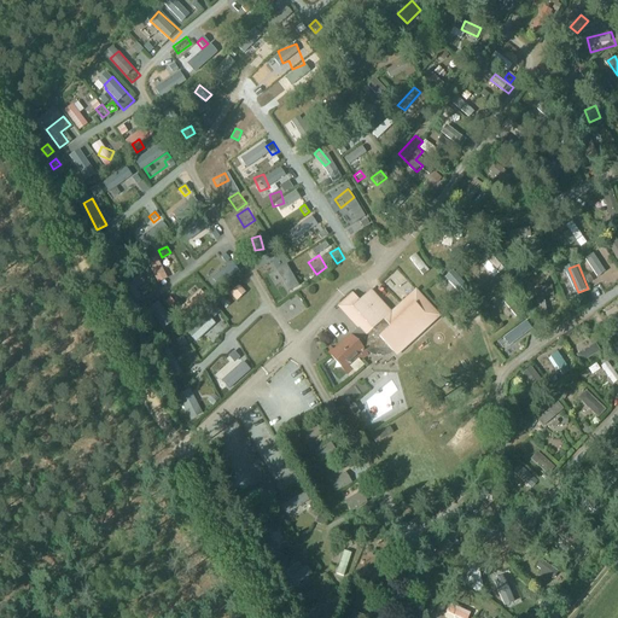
[(281,274),(274,281),(285,292),(292,286),(281,274)]
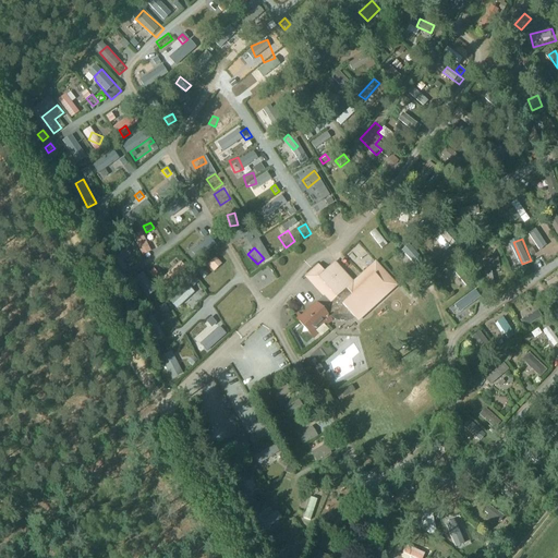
[(215,258),(206,266),(213,273),(221,265),(215,258)]
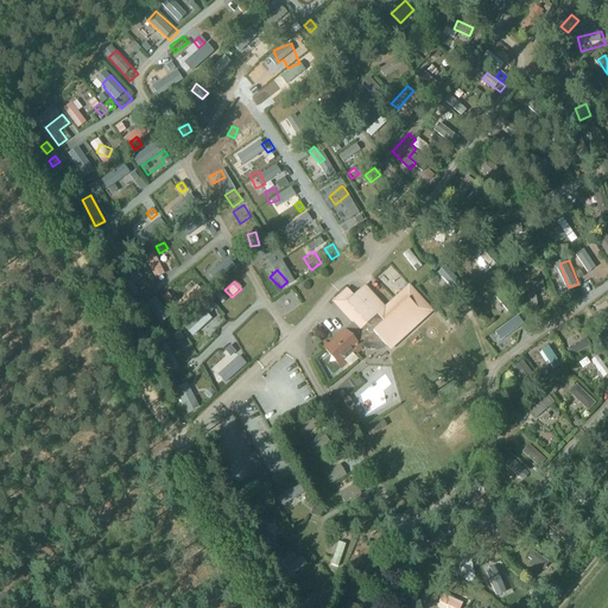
[(382,311),(361,289),(353,296),(348,291),(336,302),(346,311),(343,314),(353,323),(324,349),(337,365),(352,352),(355,355),(362,349),(358,344),(384,344),(390,350),(434,311),(416,292),(386,318),(380,312),(382,311)]
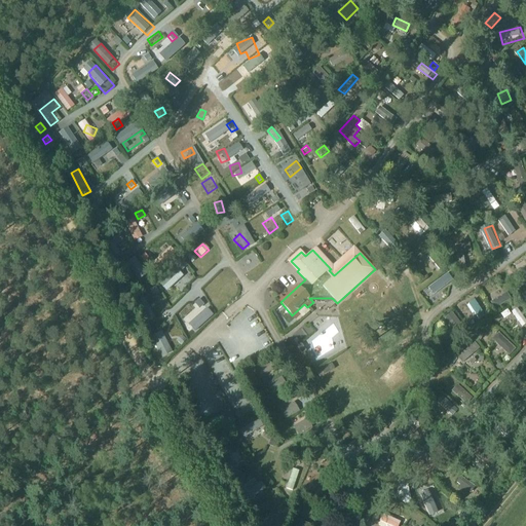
[(189,253),(185,257),(191,263),(195,260),(189,253)]
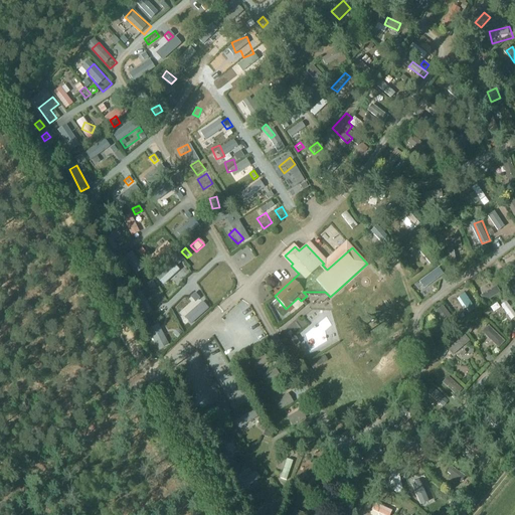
[(141,248),(136,251),(140,256),(145,252),(141,248)]
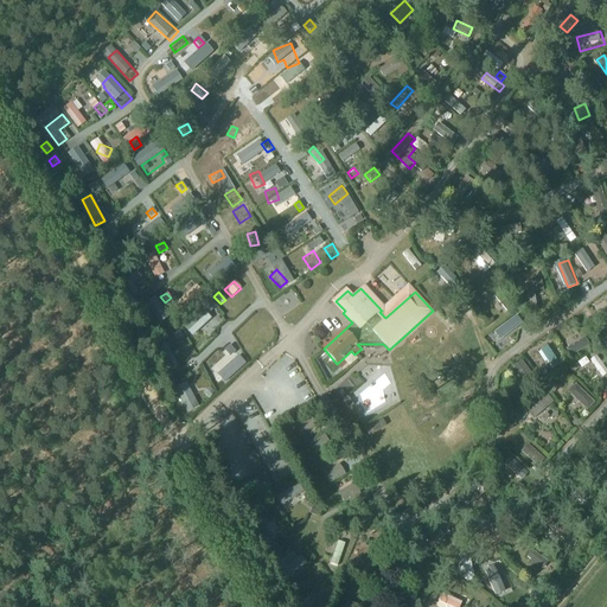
[(216,307),(211,301),(205,307),(210,313),(216,307)]
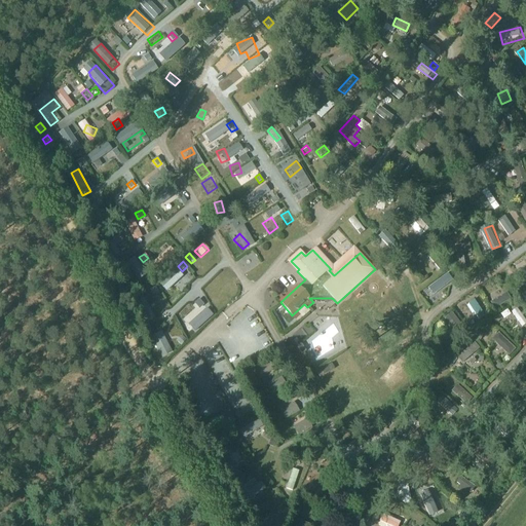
[(182,272),(165,288),(174,295),(190,279),(182,272)]
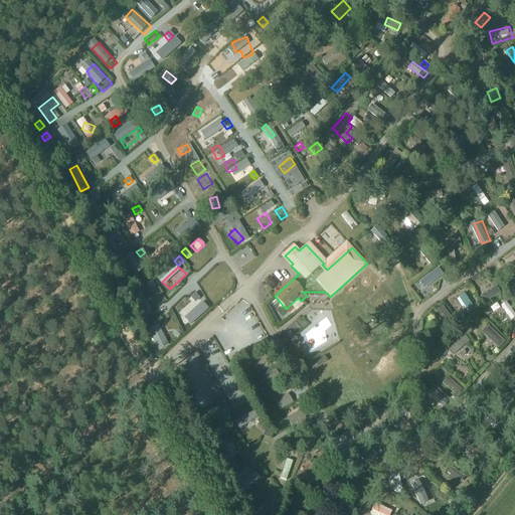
[(152,281),(146,284),(148,290),(155,287),(152,281)]
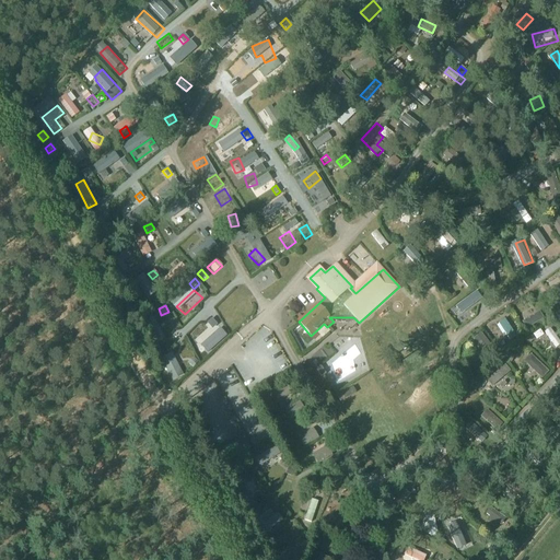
[(533,331),(548,323),(545,317),(529,326),(533,331)]
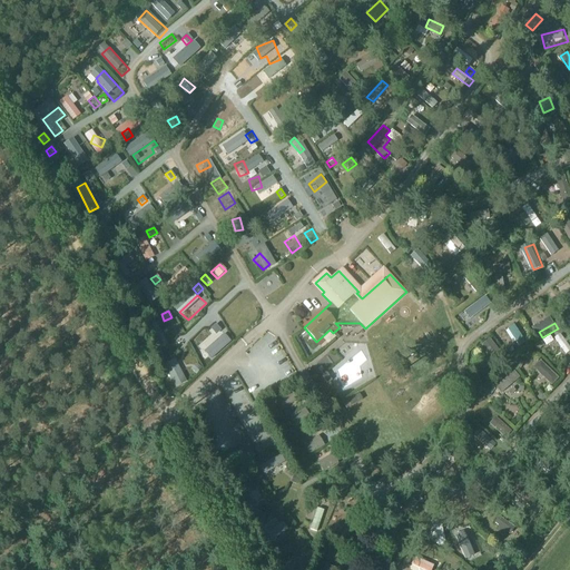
[(215,324),(210,330),(216,335),(220,331),(215,324)]
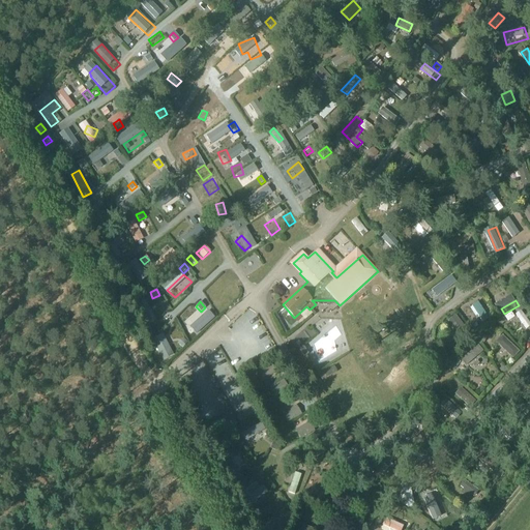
[(527,328),(529,326),(529,322),(524,312),(520,315),(527,328)]
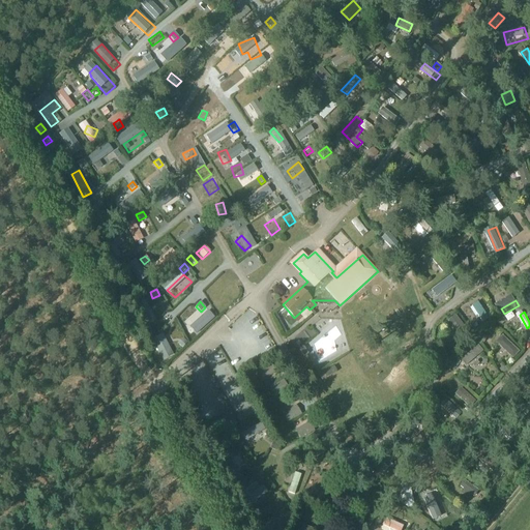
[(477,320),(479,324),(489,319),(487,315),(477,320)]
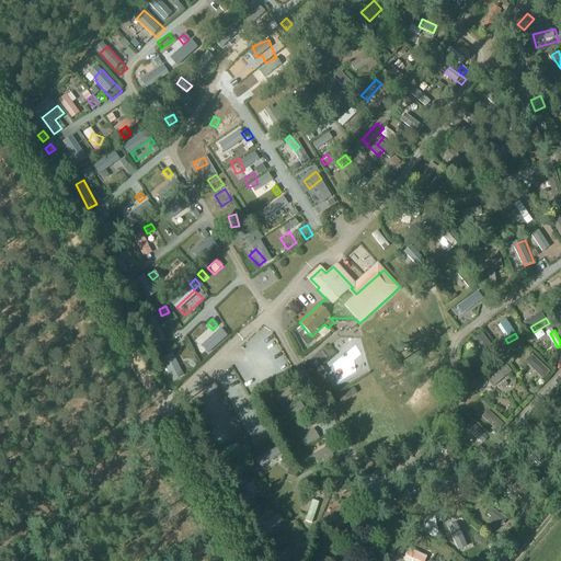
[(529,359),(542,379),(550,375),(538,354),(529,359)]
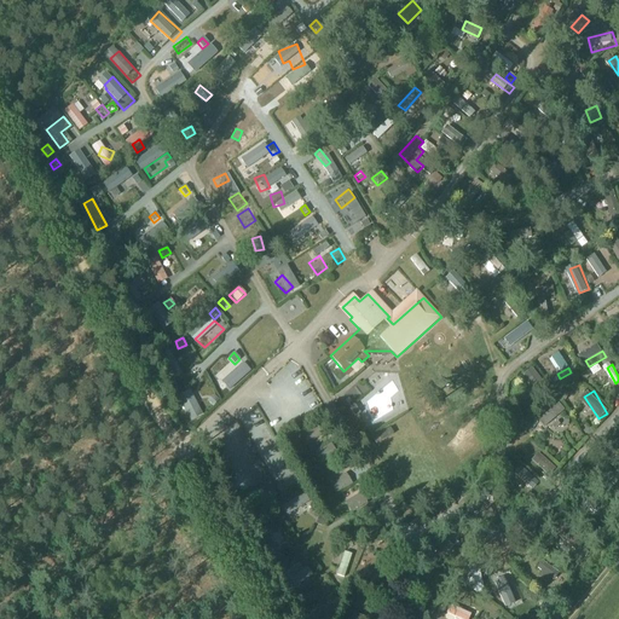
[(184,399),(195,415),(204,409),(194,393),(184,399)]
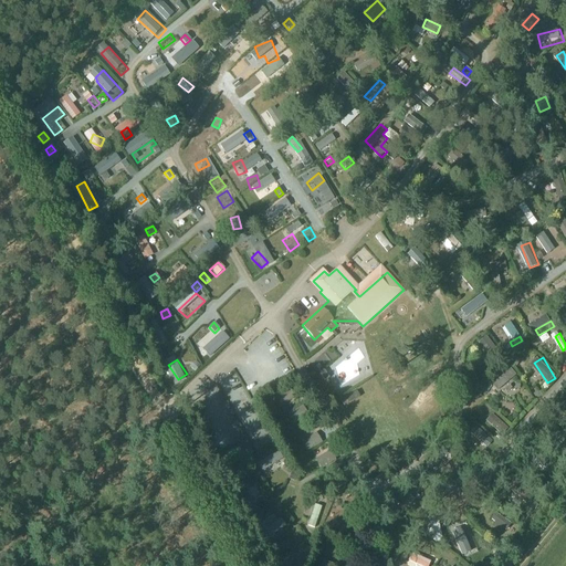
[(324,381),(328,378),(324,370),(320,374),(324,381)]
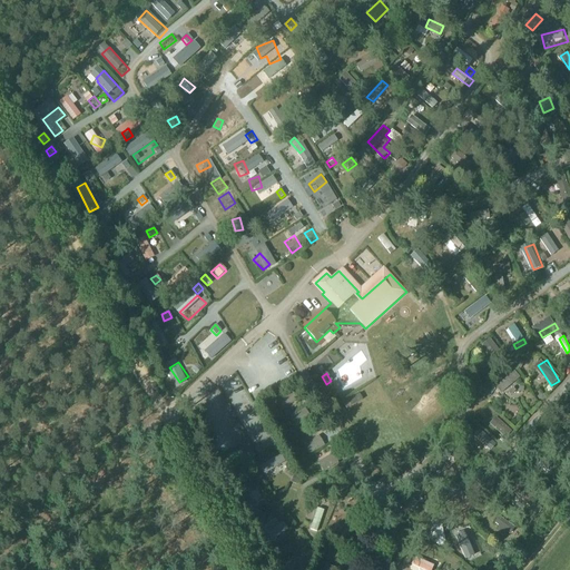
[(288,413),(302,408),(297,395),(283,401),(288,413)]
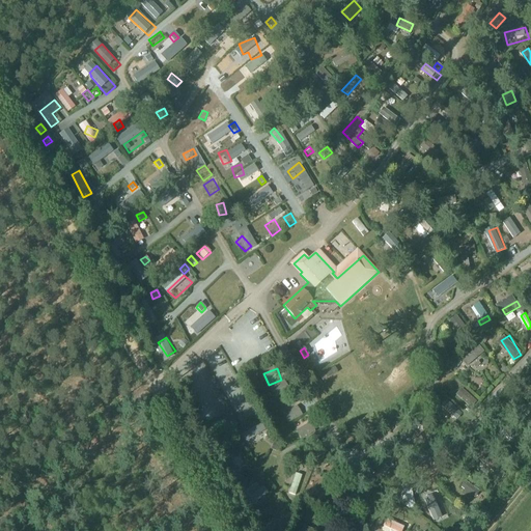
[(292,385),(277,392),(281,400),(296,393),(292,385)]
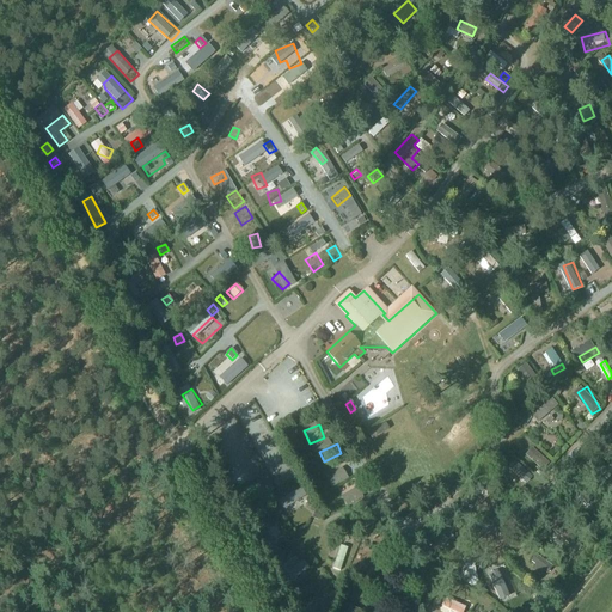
[(349,471),(334,478),(338,489),(354,482),(349,471)]
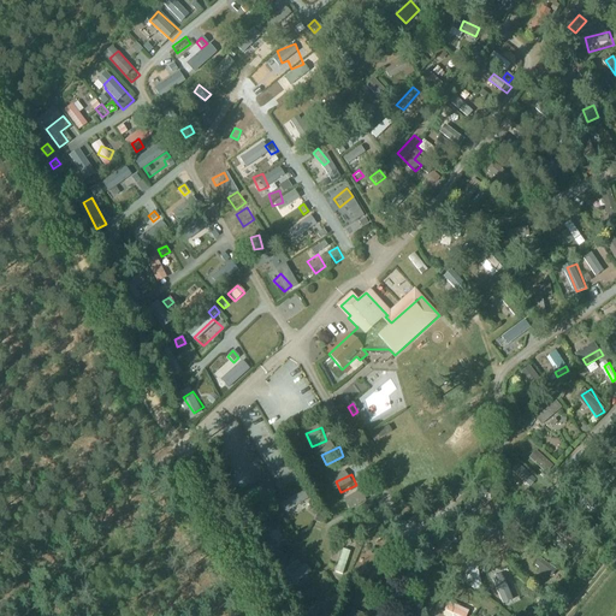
[(485,487),(473,504),(481,510),(492,493),(485,487)]
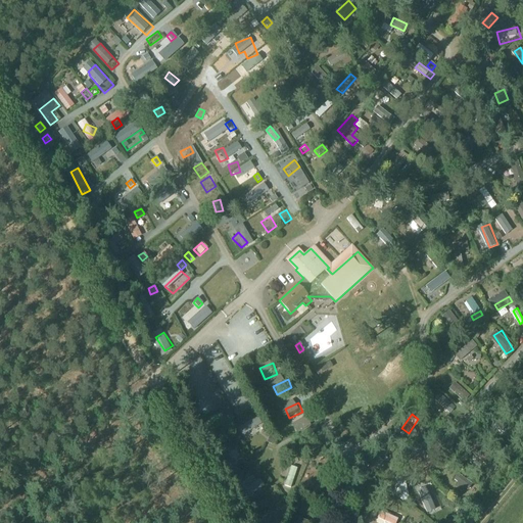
[(243,428),(248,438),(267,431),(263,420),(243,428)]
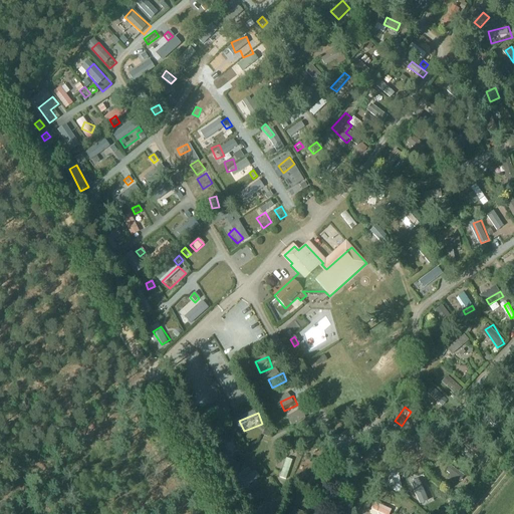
[(452,462),(448,469),(455,473),(459,466),(452,462)]
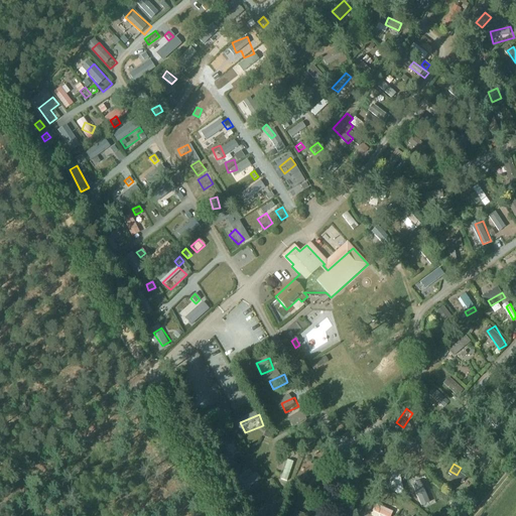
[(259,476),(245,489),(251,496),(265,483),(259,476)]
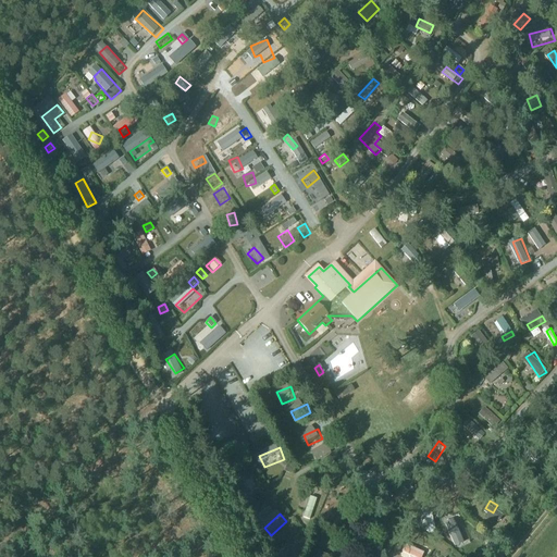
[(378,551),(381,543),(370,540),(368,547),(378,551)]
